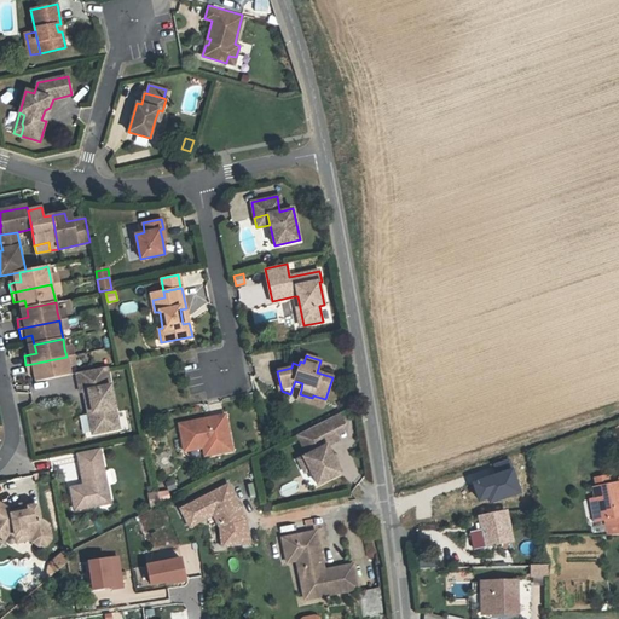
[(68,365),(67,357),(25,365),(28,374),(34,372),(40,371),(41,381),(70,375),(68,365)]
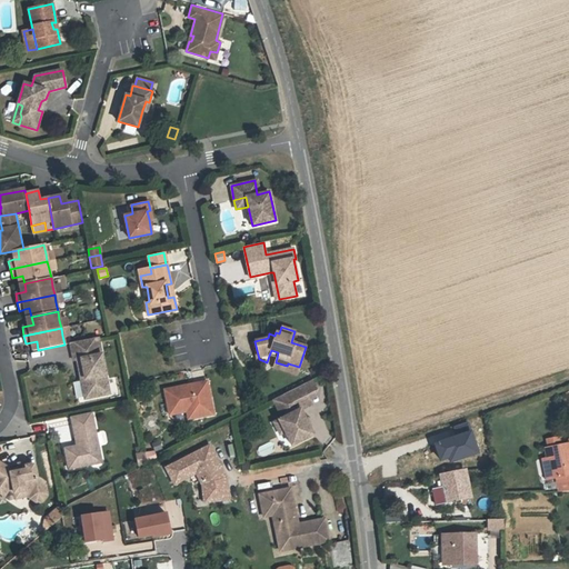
[(109,393),(98,338),(70,343),(73,360),(77,359),(79,368),(80,368),(83,370),(86,379),(87,378),(90,397),(109,393)]
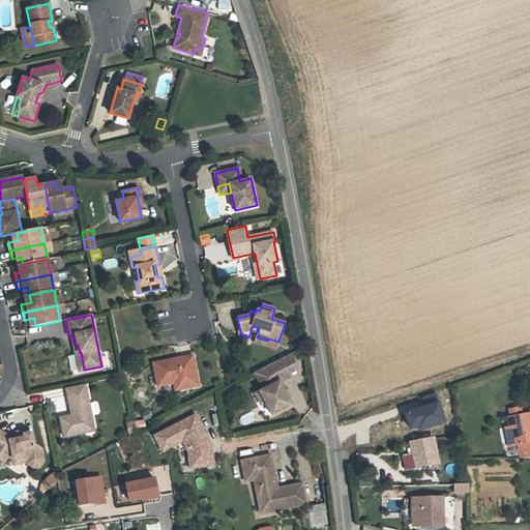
[(276,348),(278,342),(268,339),(267,341),(257,337),(255,342),(276,348)]
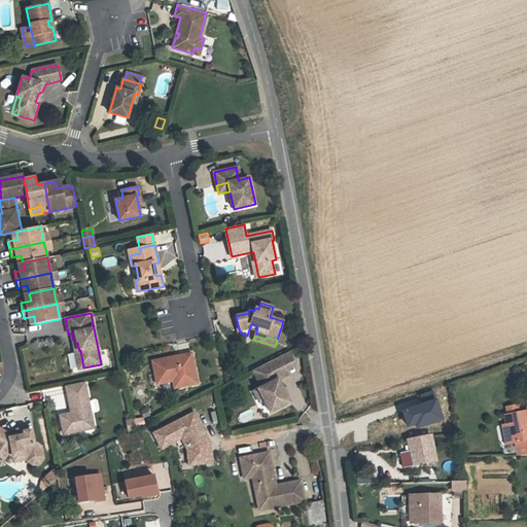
[(74,341),(73,341),(78,369),(83,367),(80,350),(79,351),(77,343),(74,341)]
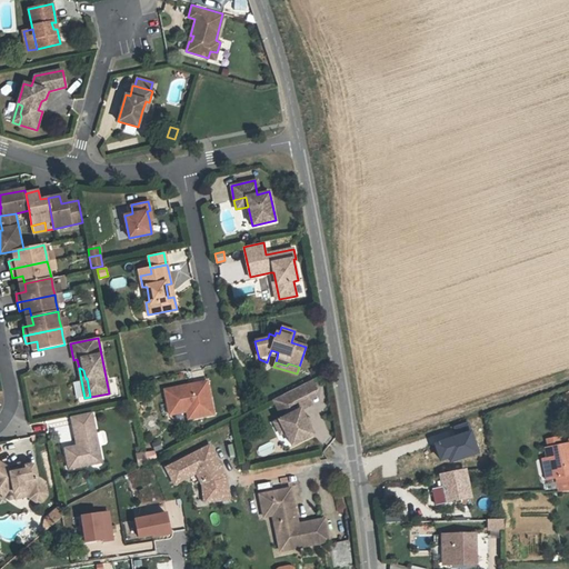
[(311,380),(301,385),(309,399),(319,395),(311,380)]
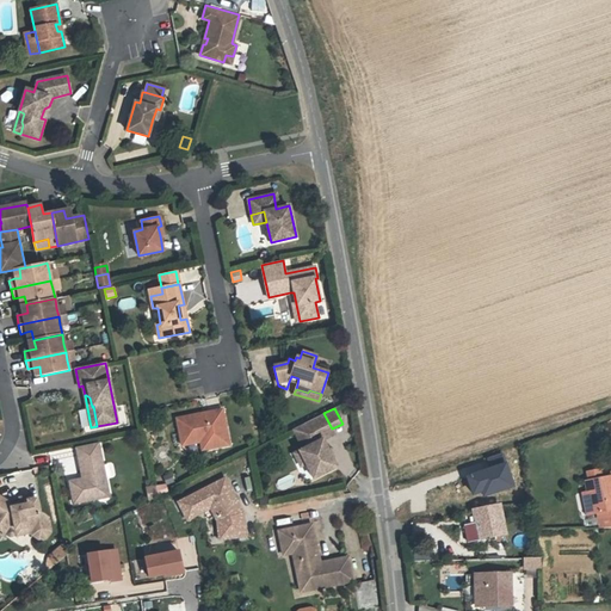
[(183,445),(201,442),(209,440),(210,449),(229,444),(222,409),(177,419),(183,445)]
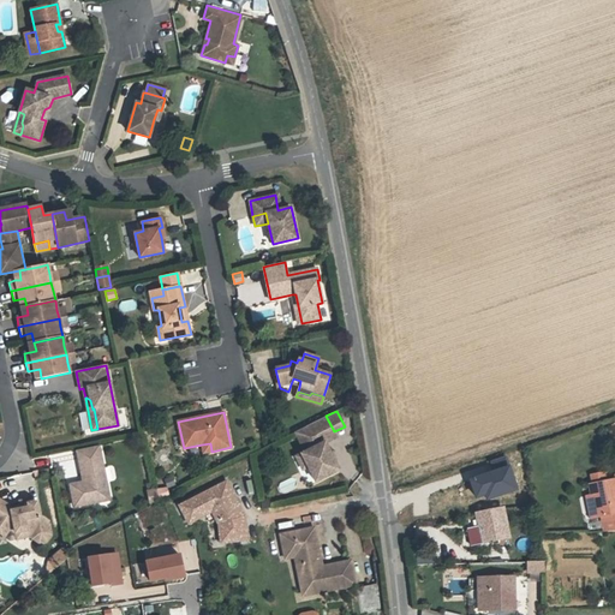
[(326,416),(296,431),(305,452),(302,454),(308,467),(316,482),(339,470),(324,443),(336,437),(334,431),(326,416)]
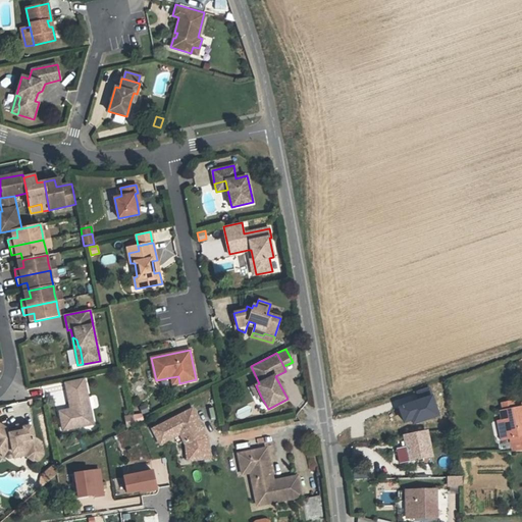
[(94,423),(85,378),(65,382),(69,401),(73,404),(74,408),(70,409),(60,411),(64,430),(94,423)]
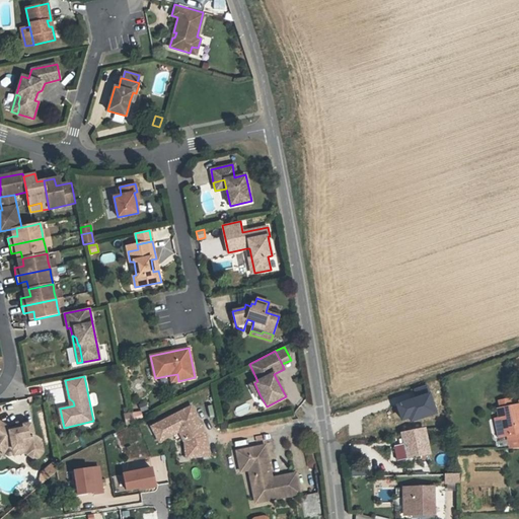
[(142,391),(143,381),(135,380),(134,389),(142,391)]
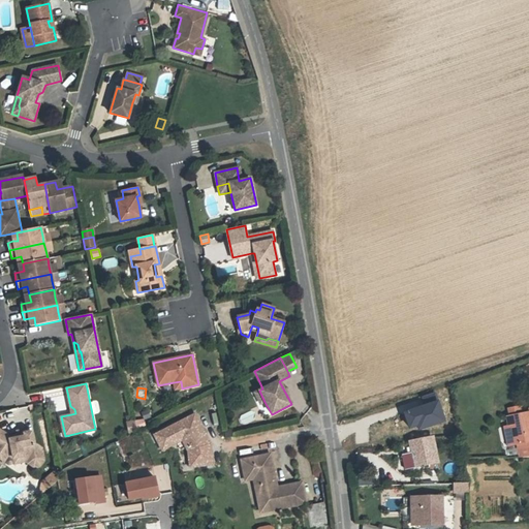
[(260,404),(265,402),(259,391),(255,393),(260,404)]
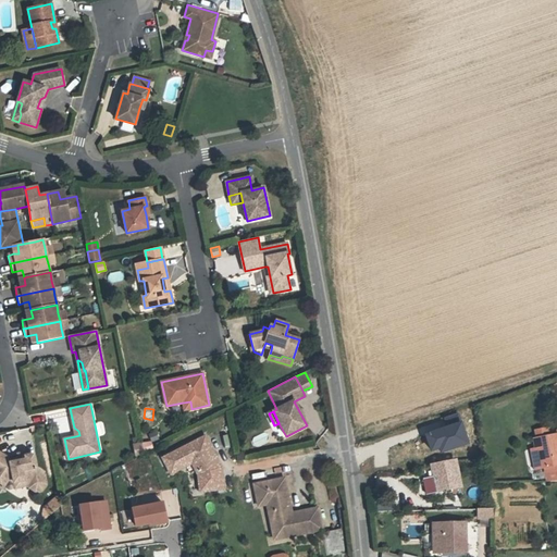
[(545,468),(547,481),(556,481),(556,433),(548,435),(547,429),(535,431),(536,437),(534,438),(536,448),(530,449),(534,470),(545,468)]
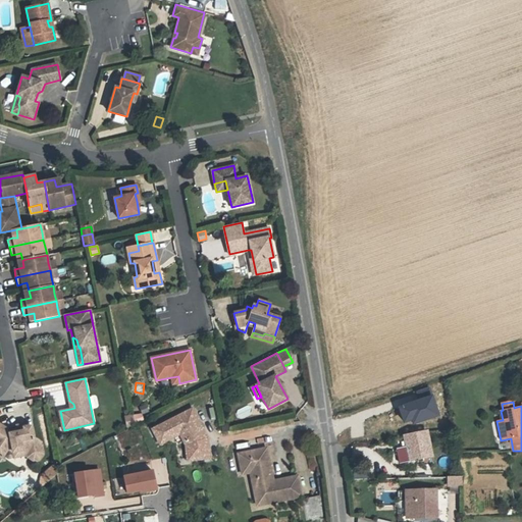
[(239,415),(250,412),(249,406),(237,409),(239,415)]
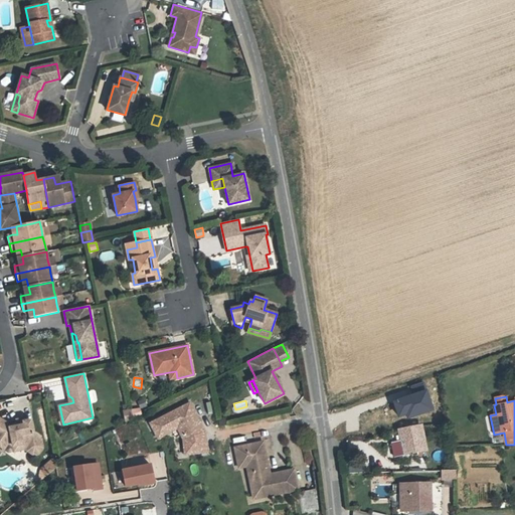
[(183,439),(184,447),(194,446),(195,453),(206,452),(204,433),(189,403),(150,423),(158,438),(177,427),(183,439)]
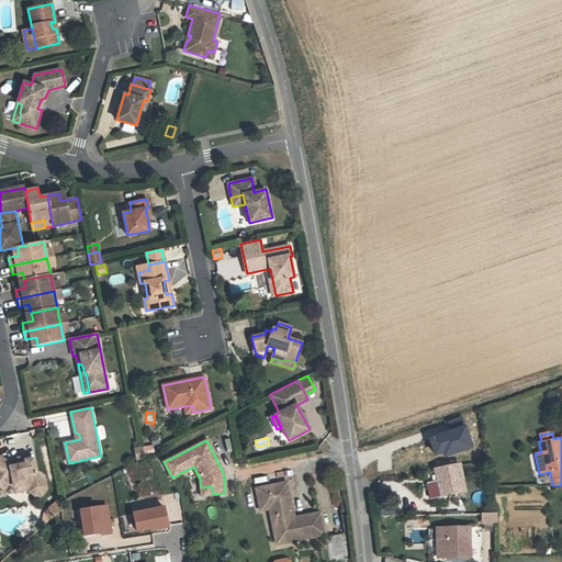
[(143,447),(145,458),(155,452),(153,446),(143,447)]
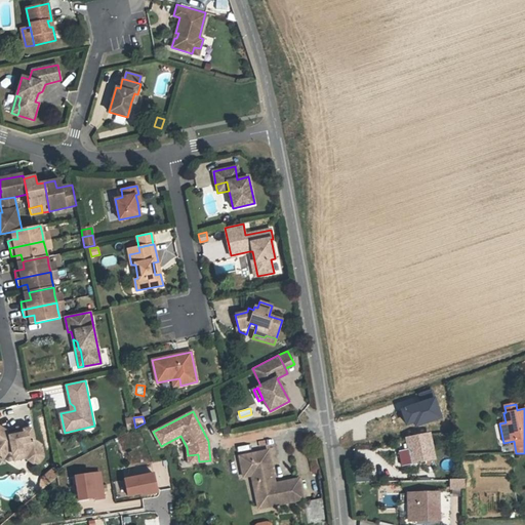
[(127,429),(135,428),(133,417),(125,419),(127,429)]
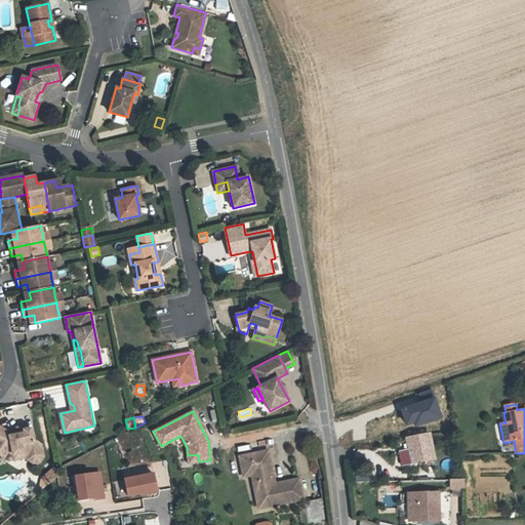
[(0,458),(4,457),(8,451),(13,454),(23,452),(27,455),(28,457),(28,459),(33,462),(40,461),(43,456),(41,445),(35,441),(33,431),(29,429),(24,430),(25,435),(19,436),(18,434),(10,436),(9,433),(0,427),(0,458)]
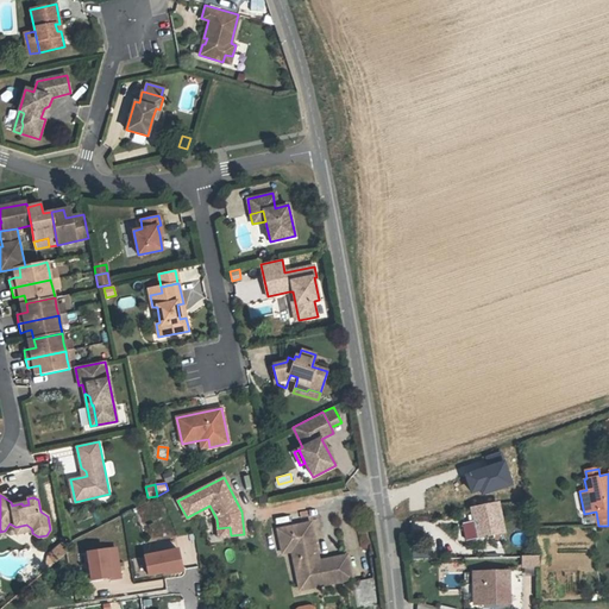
[(497,503),(472,509),(475,523),(463,526),(465,540),(503,532),(497,503)]
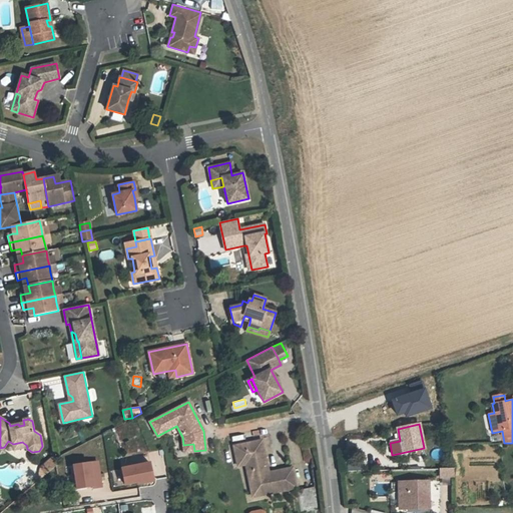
[(77,436),(64,440),(66,446),(78,442),(77,436)]
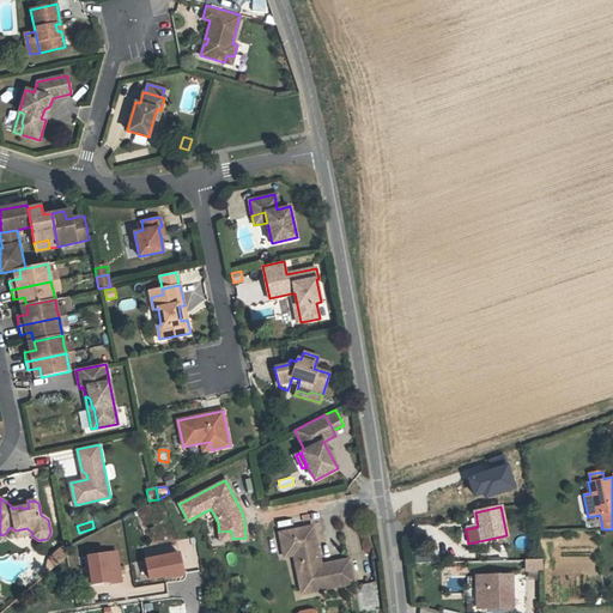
[(10,527),(5,534),(11,538),(16,530),(10,527)]
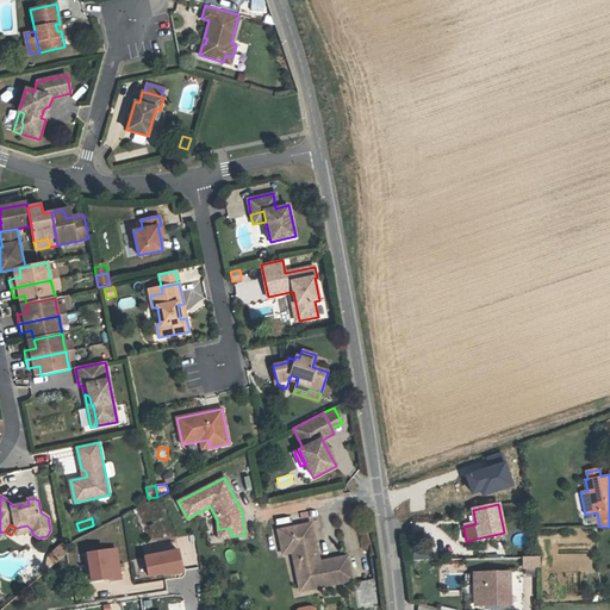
[(278,530),(281,547),(291,545),(292,552),(298,580),(309,579),(310,589),(353,580),(348,556),(328,560),(329,567),(318,570),(316,559),(318,558),(315,542),(310,543),(309,536),(310,535),(307,524),(278,530)]
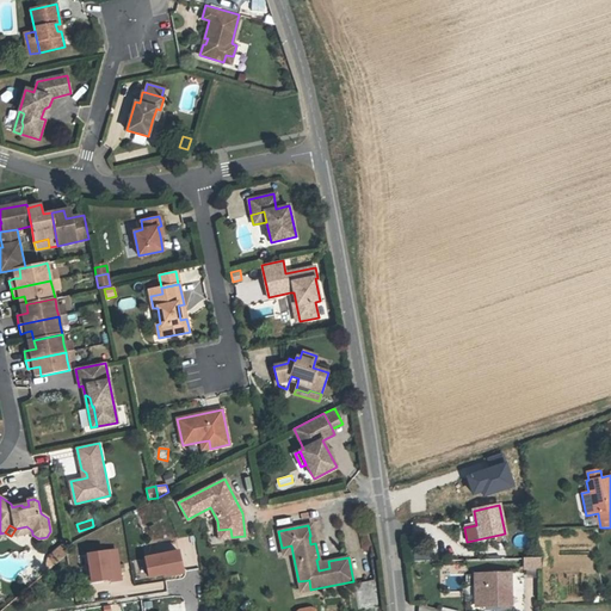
[(26,526),(16,529),(11,536),(32,532),(31,530),(26,526)]
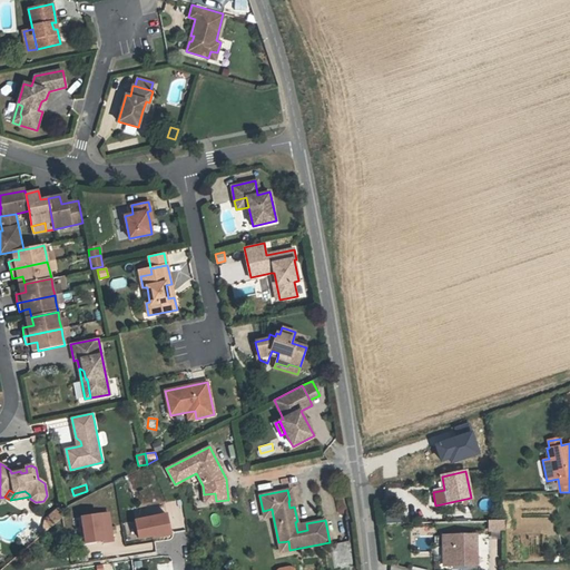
[(215,493),(204,494),(205,503),(216,501),(215,493)]
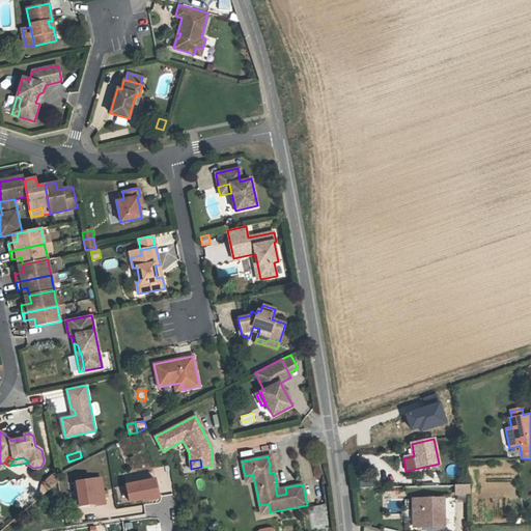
[(47,492),(59,481),(57,474),(55,473),(48,478),(50,480),(43,485),(47,492)]
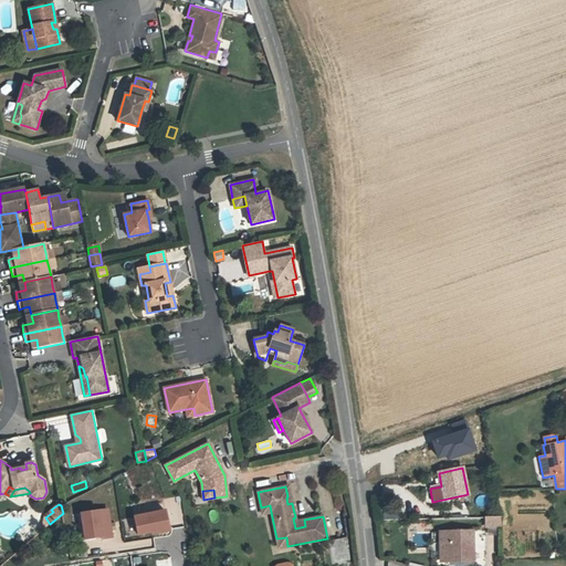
[(107,510),(82,513),(85,540),(103,536),(103,538),(112,537),(107,510)]
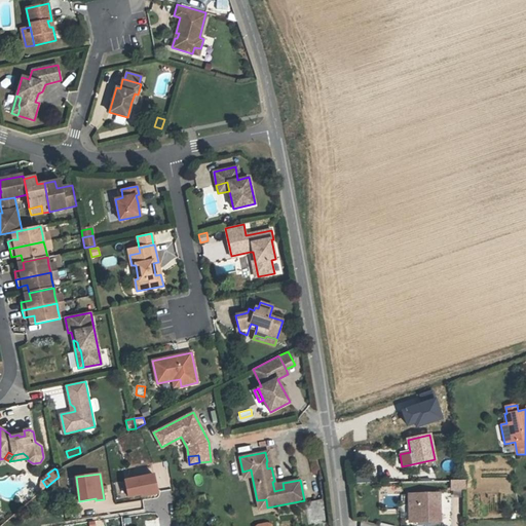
[(154,475),(124,481),(128,496),(141,494),(142,496),(157,493),(154,475)]
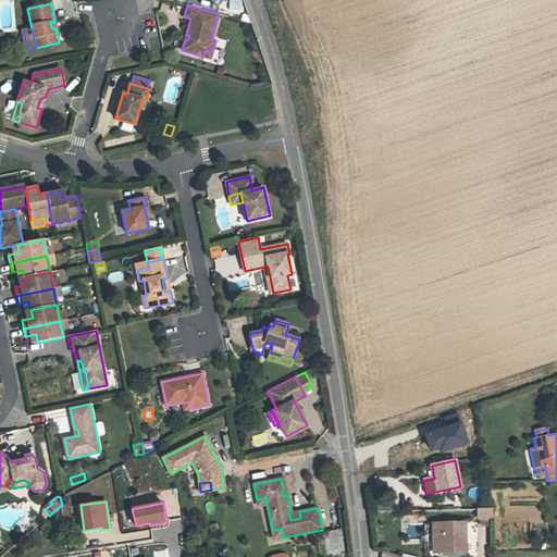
[(493,508),(478,509),(478,518),(494,517),(493,508)]
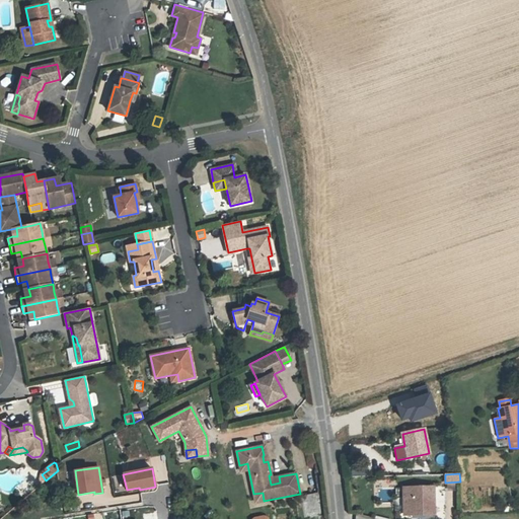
[(404,515),(414,515),(434,514),(433,488),(403,488),(404,515)]
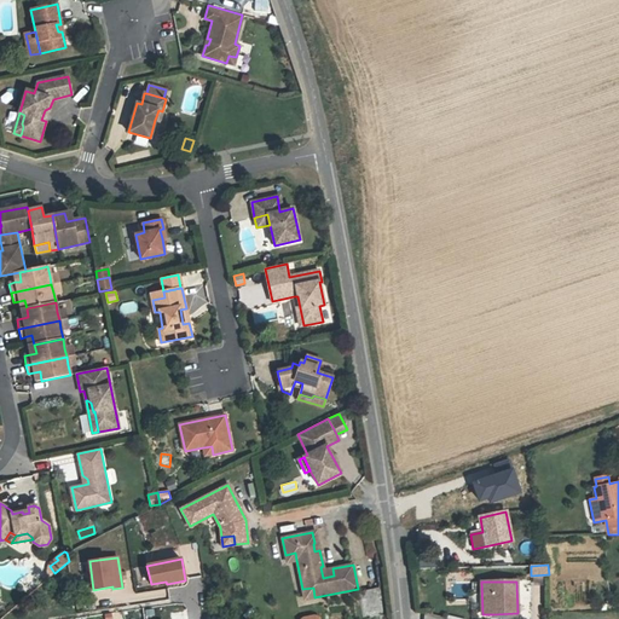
[(358,591),(364,618),(386,614),(380,586),(358,591)]
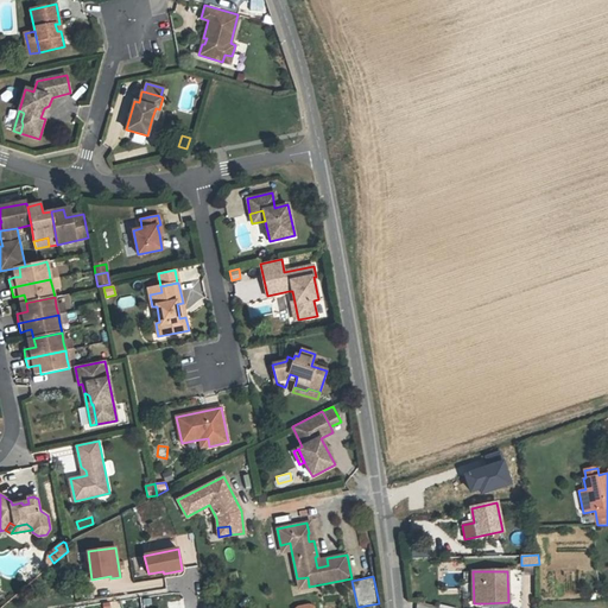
[(299,589),(309,587),(308,577),(297,578),(299,589)]
